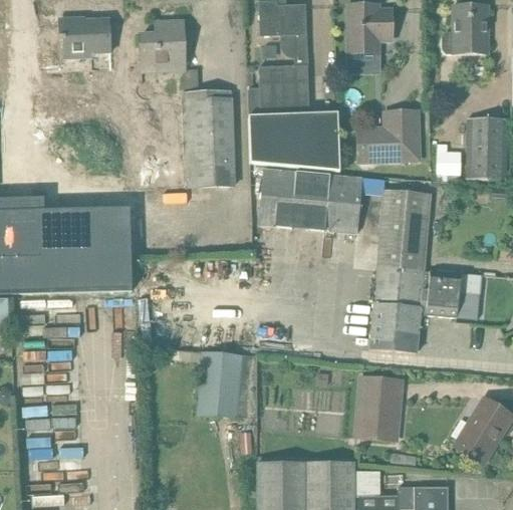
[(260,85),(250,88),(248,89),(250,116),(251,162),(339,171),(337,113),(310,114),(308,65),(306,3),(277,4),(277,0),(259,0),(260,36),(281,35),(281,48),(284,53),(289,56),(294,57),(295,65),(259,66),(260,85)]
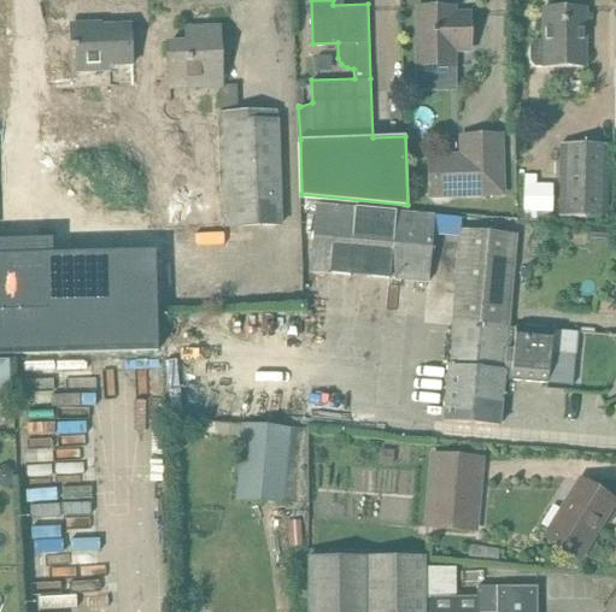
[(587,5),(544,5),(544,37),(535,37),(531,43),(531,58),(535,64),(587,64),(587,5)]
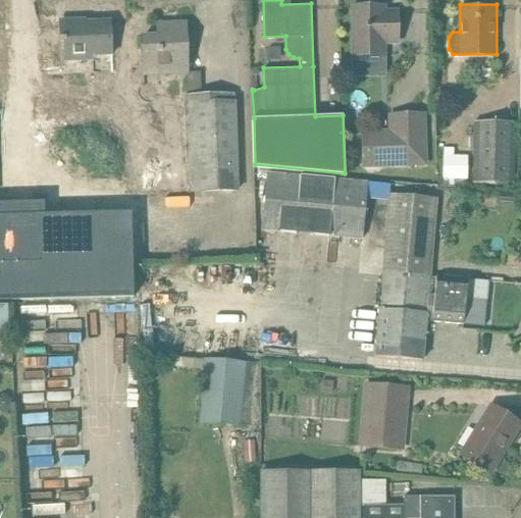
[(384,40),(398,40),(398,10),(372,10),(372,5),(354,5),(355,53),(384,53),(384,40)]
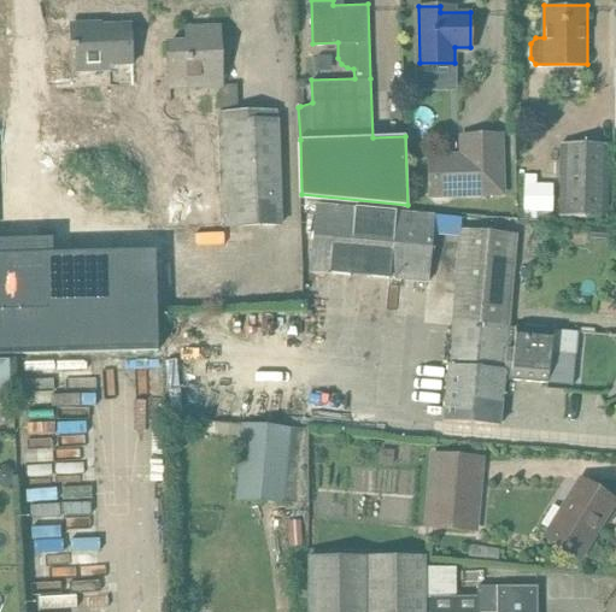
[(71,22),(72,46),(77,46),(78,69),(95,69),(95,64),(133,62),(132,22),(94,23),(93,21),(71,22)]
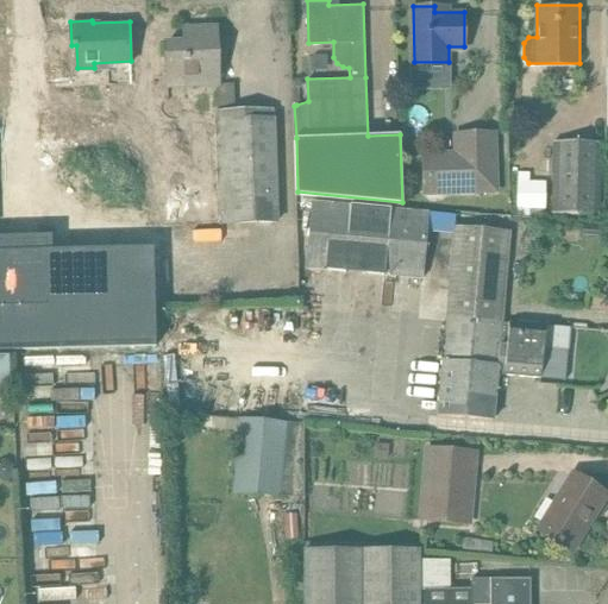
[(168,83),(220,81),(218,25),(183,26),(185,41),(165,42),(168,83)]
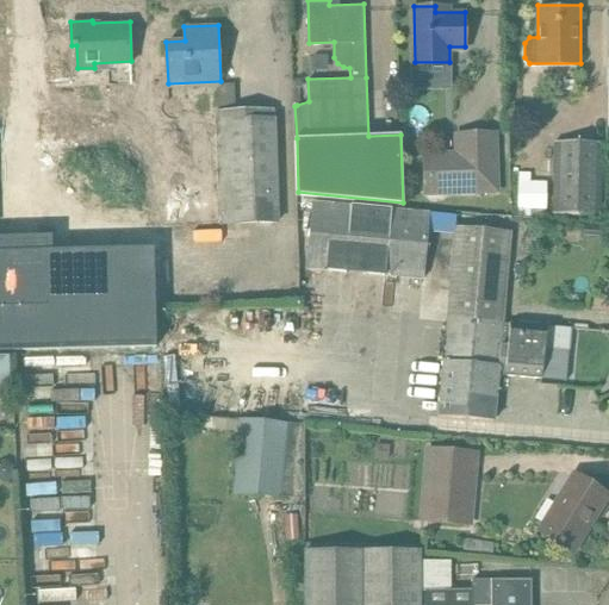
[(218,110),(222,222),(279,220),(275,107),(218,110)]
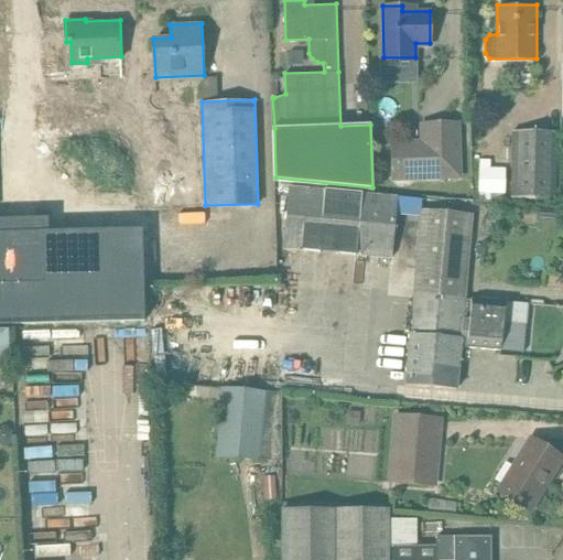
[(424,140),(393,141),(394,176),(459,174),(458,121),(424,122),(424,140)]
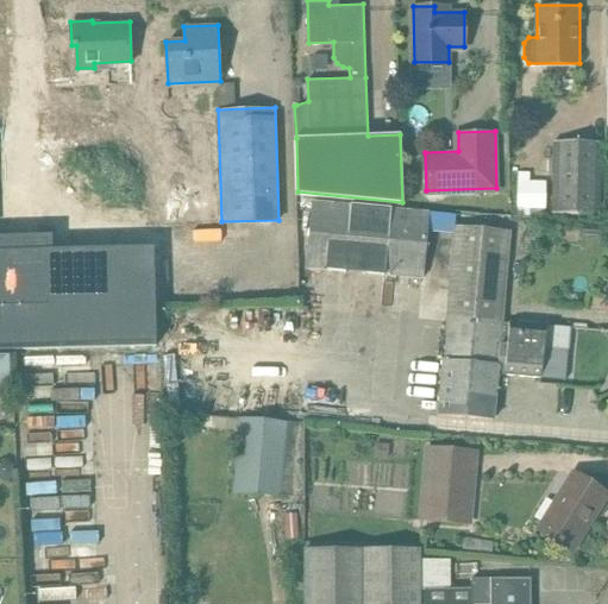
[(557,139),(556,211),(599,211),(600,140),(557,139)]
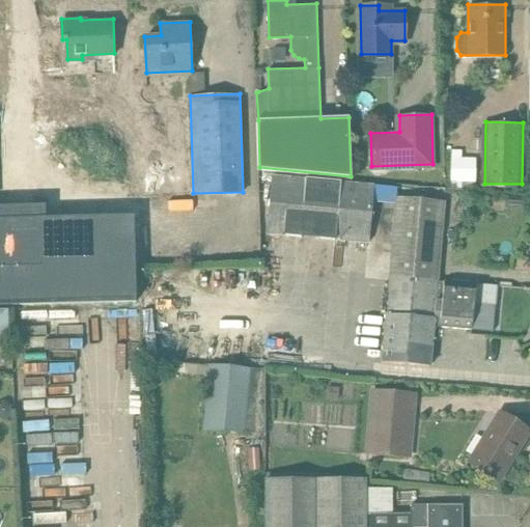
[(472,176),(473,156),(450,155),(449,175),(472,176)]
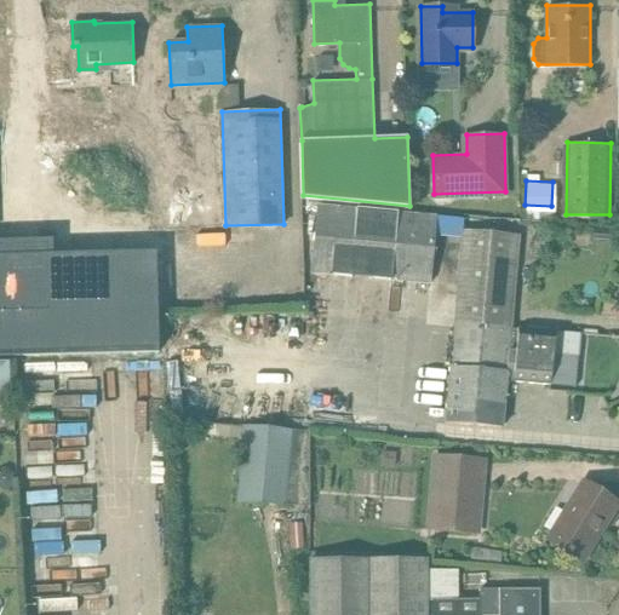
[(314,270),(431,281),(437,214),(320,203),(314,270)]
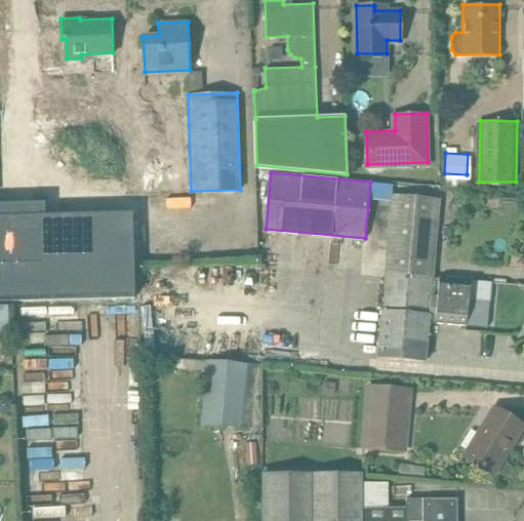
[(394,193),(387,271),(434,275),(441,196),(394,193)]
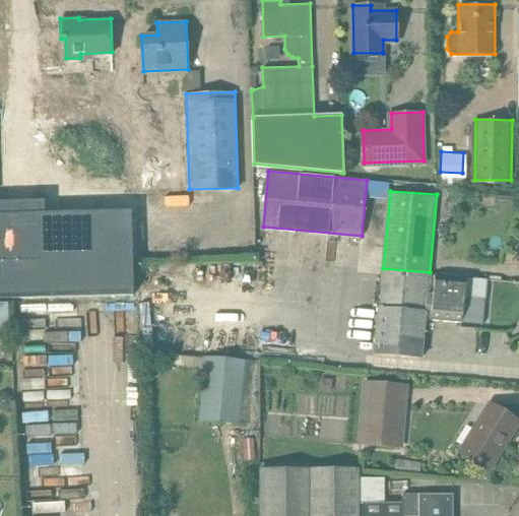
[(0,295),(134,293),(132,210),(42,212),(41,203),(0,203),(0,295)]
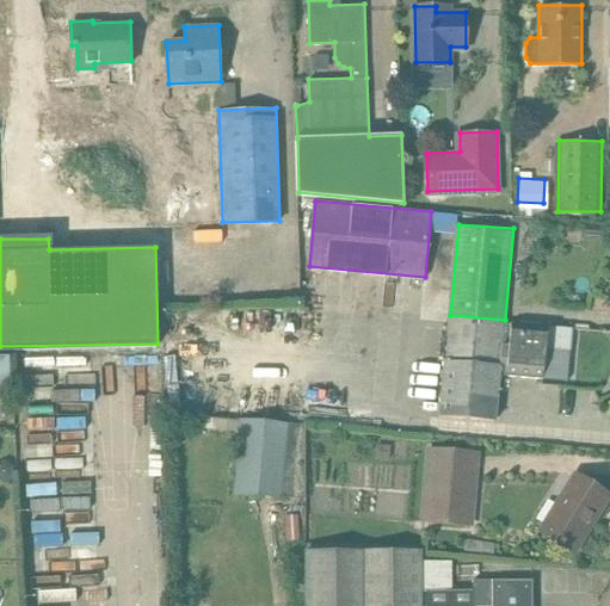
[(314,303),(162,310),(166,409),(284,420),(305,421),(332,424),(331,387),(316,385),(314,303)]
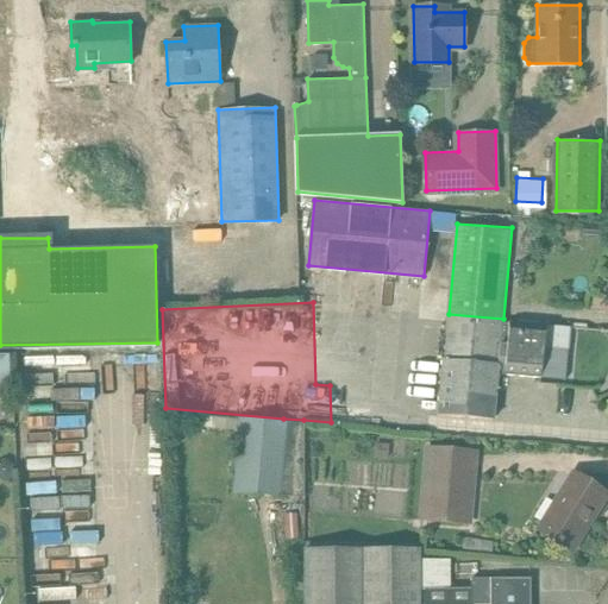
[(449,314),(439,413),(494,417),(499,370),(565,377),(569,347),(570,325),(547,323),(508,320),(503,320),(503,319),(449,314)]
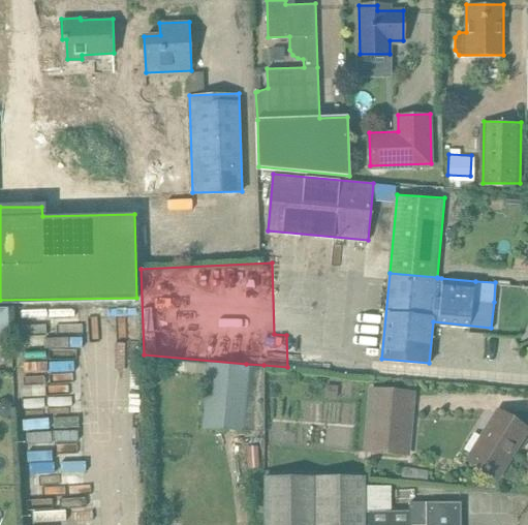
[(210,363),(205,427),(245,430),(245,427),(265,430),(264,367),(245,366),(210,363)]
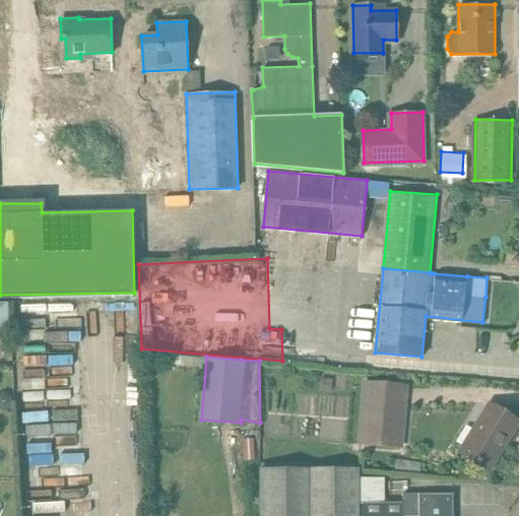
[(362,442),(401,445),(407,385),(367,382),(362,442)]
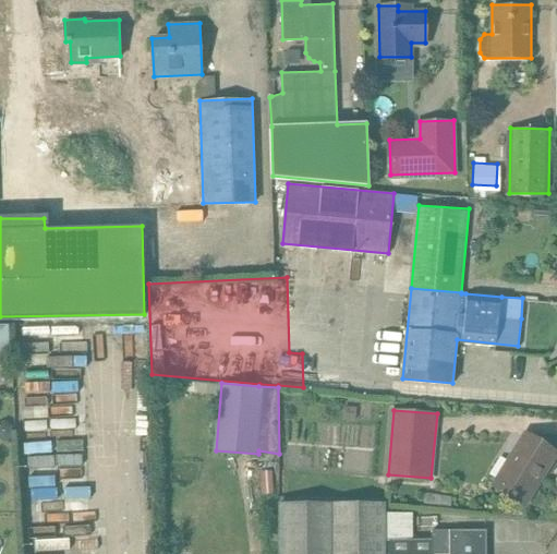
[(0,418),(0,436),(3,438),(13,434),(13,423),(4,417),(0,418)]
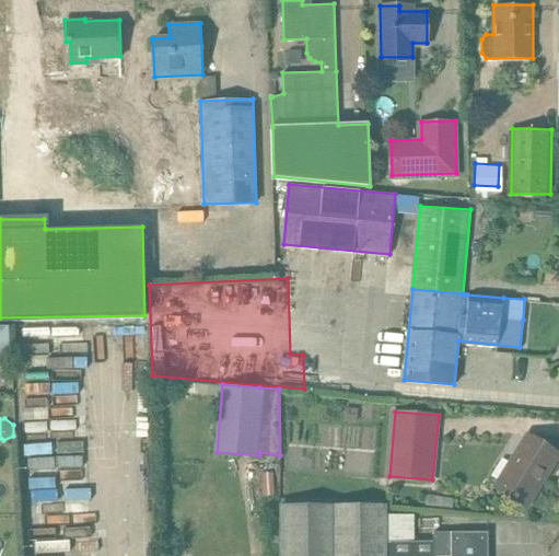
[(527,433),(496,485),(527,504),(539,484),(537,482),(544,471),(546,473),(558,453),(527,433)]
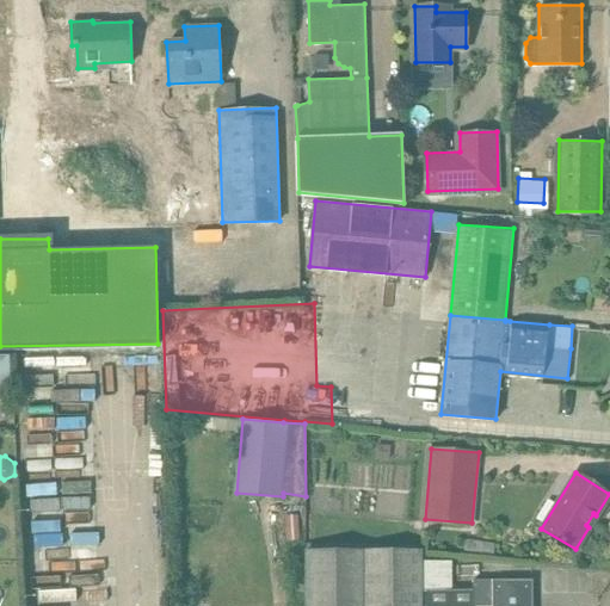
[(299,513),(287,513),(288,538),(301,538),(299,513)]
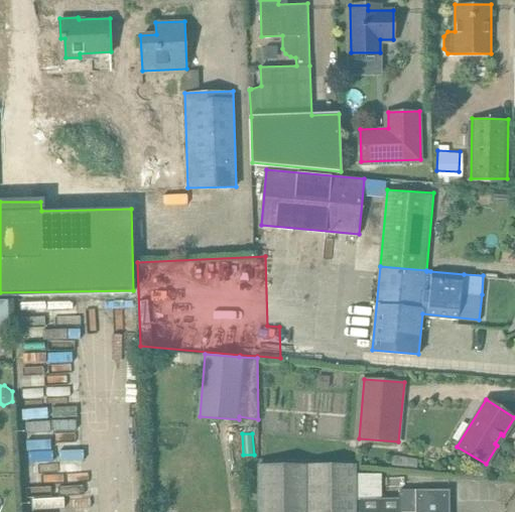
[(21,449),(21,457),(29,457),(29,449),(21,449)]
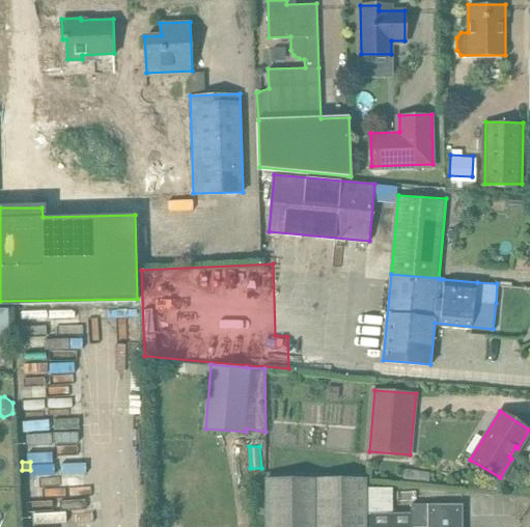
[(267,478),(266,526),(365,526),(366,511),(393,510),(392,487),(366,488),(366,477),(267,478)]
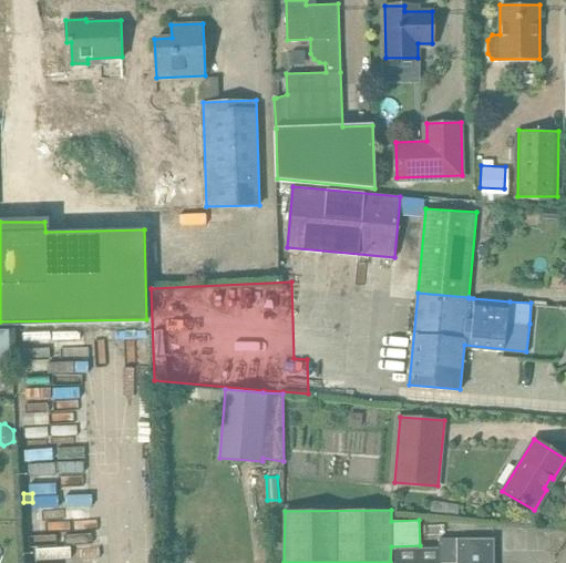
[(472,536),(439,538),(439,545),(439,562),(458,562),(456,562),(493,562),(494,536),(472,536)]
